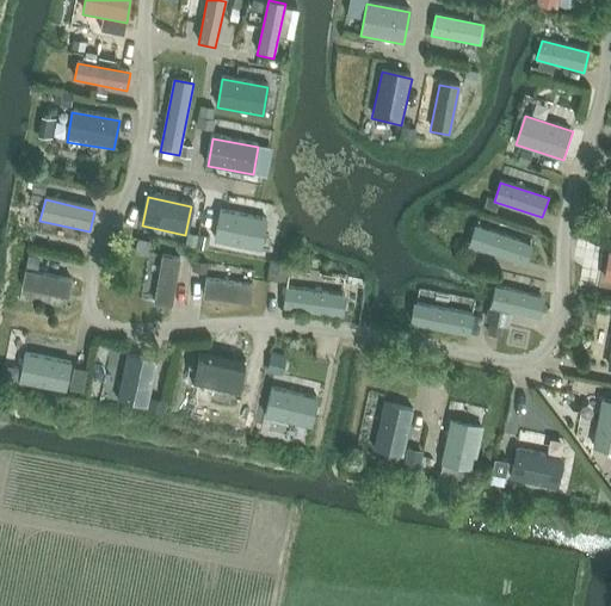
[(266,222),(222,212),(216,241),(260,251),(266,222)]
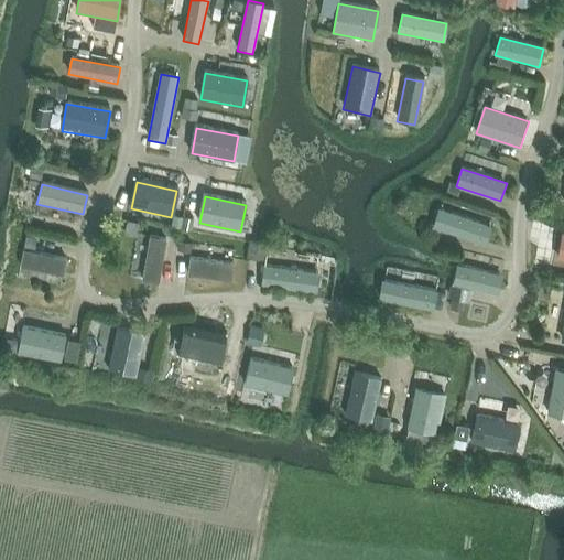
[(491,227),(440,210),(433,228),(485,246),(491,227)]
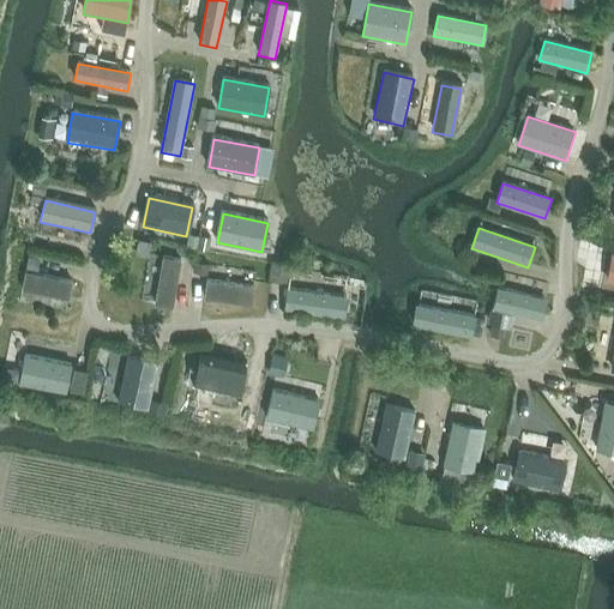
[(172,311),(180,264),(163,260),(155,307),(172,311)]
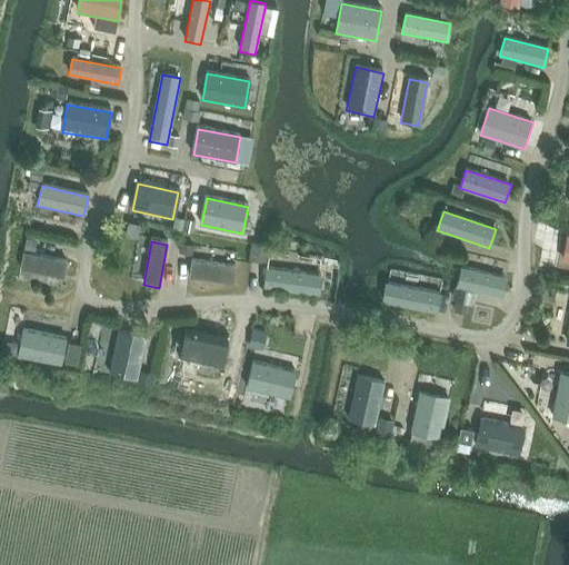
[(66,264),(25,255),(21,270),(62,279),(66,264)]
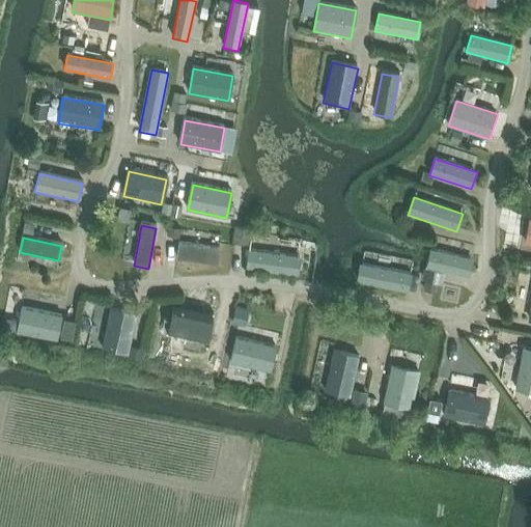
[(218,251),(179,245),(177,259),(216,266),(218,251)]
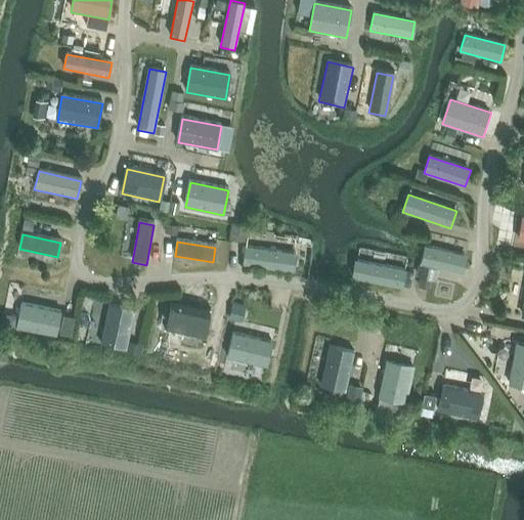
[(245,247),(243,265),(291,273),(294,255),(245,247)]
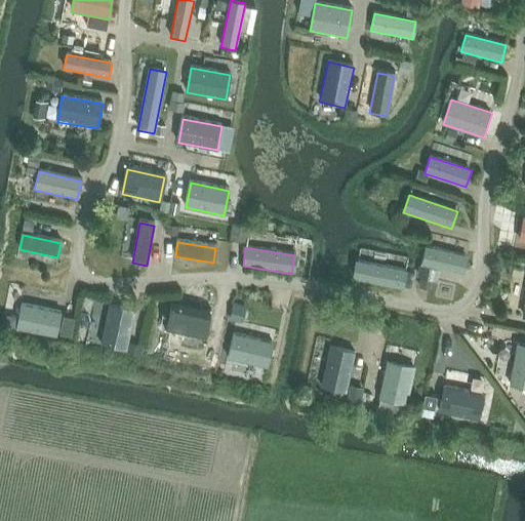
[(467,257),(430,247),(425,266),(462,275),(467,257)]
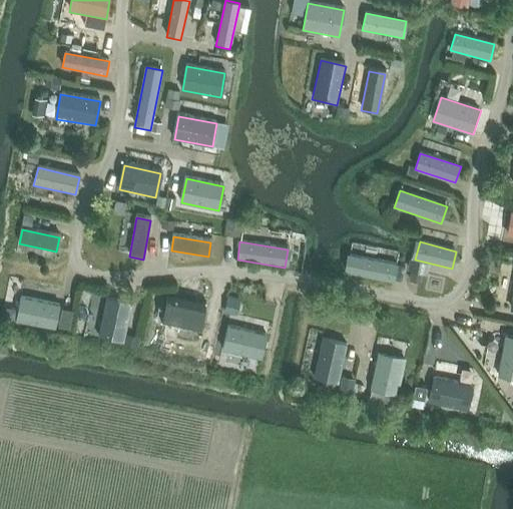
[(397,267),(350,257),(347,273),(393,283),(397,267)]
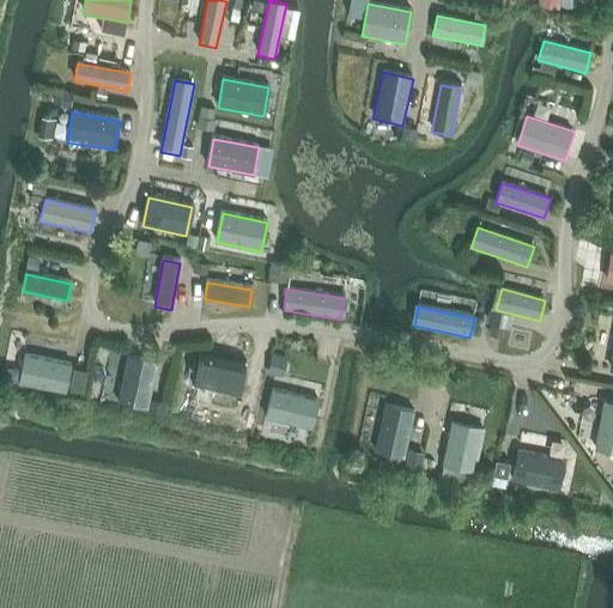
[(24,358),(18,384),(66,394),(72,368),(24,358)]
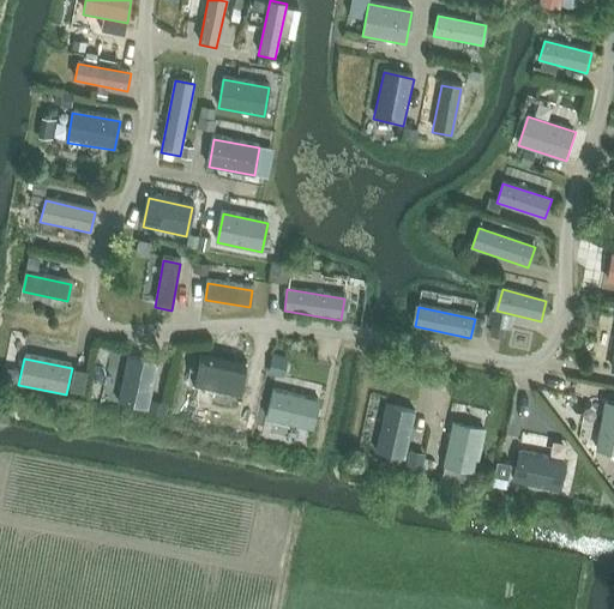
[(156,367),(120,360),(110,404),(146,411),(156,367)]
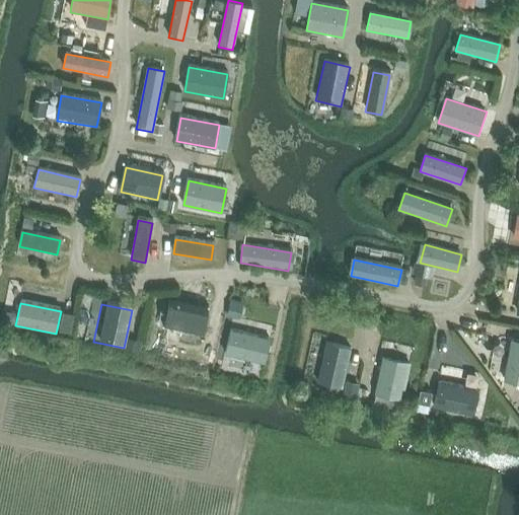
[(205,307),(189,304),(179,346),(196,349),(205,307)]
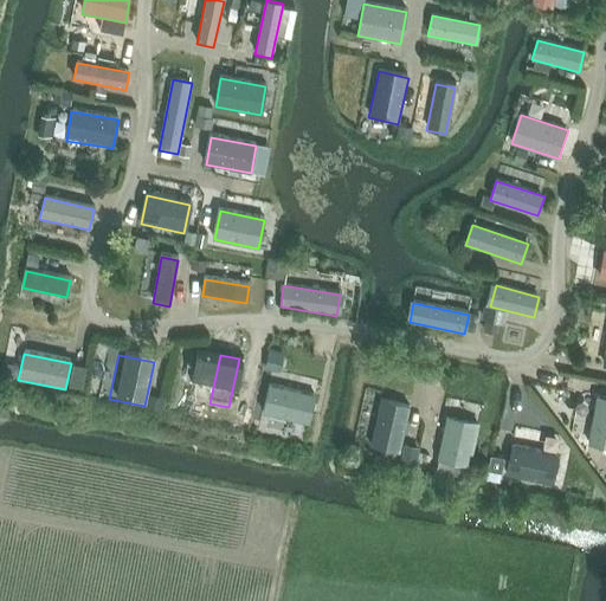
[(269,386),(263,415),(309,426),(313,411),(316,396),(269,386)]
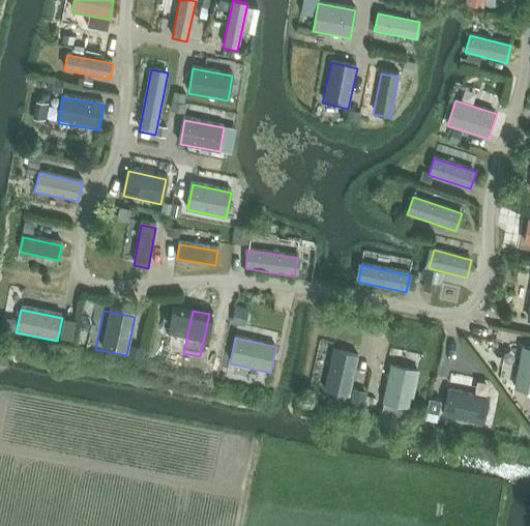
[(529,350),(522,349),(513,389),(529,392),(529,350)]
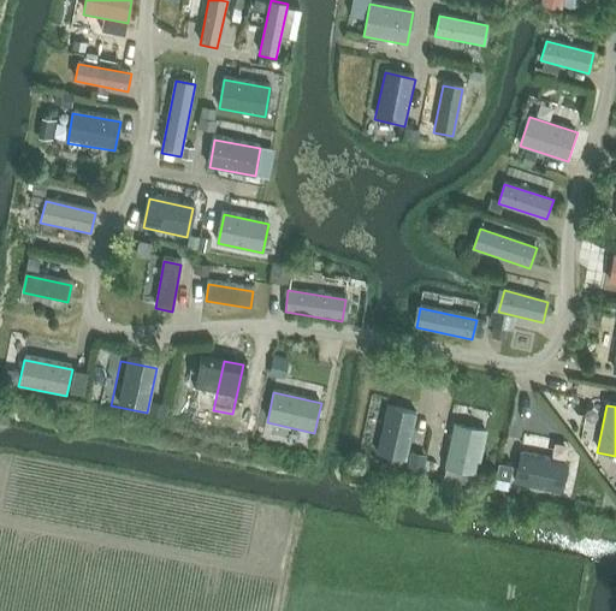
[(404,462),(415,415),(386,408),(377,455),(404,462)]
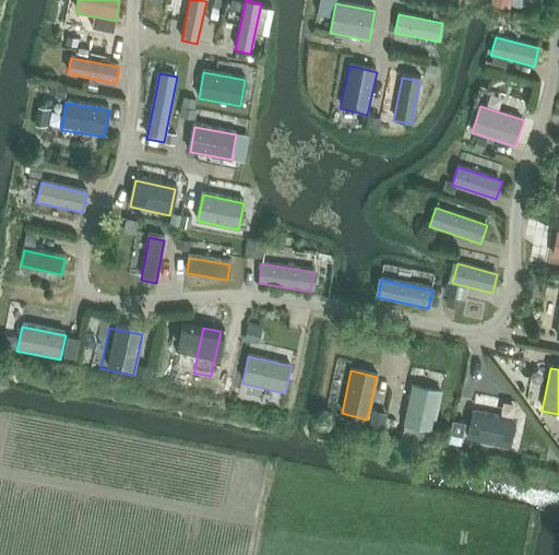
[(431,433),(441,393),(414,387),(405,426),(431,433)]
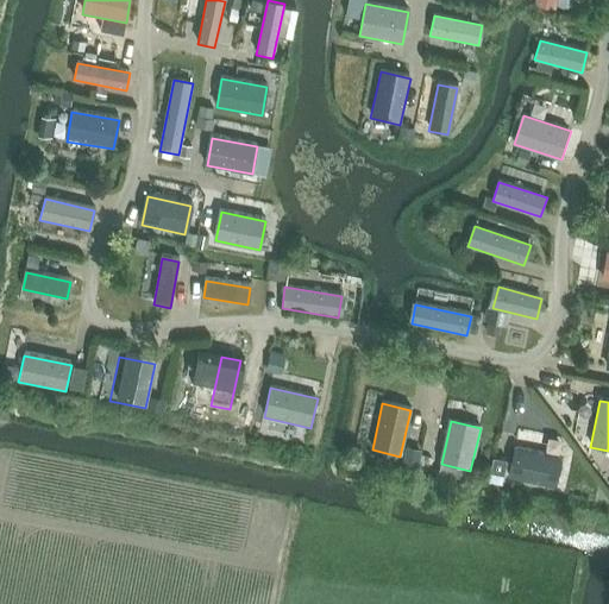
[(560,461),(515,452),(509,478),(554,488),(560,461)]
